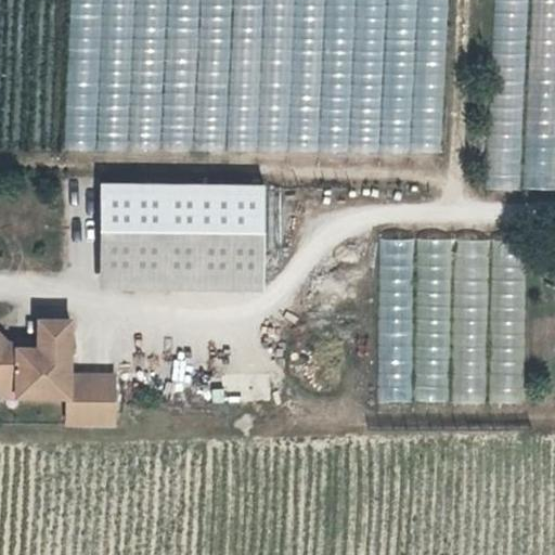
[(446,0),(68,0),(68,150),(446,152),(446,0)]
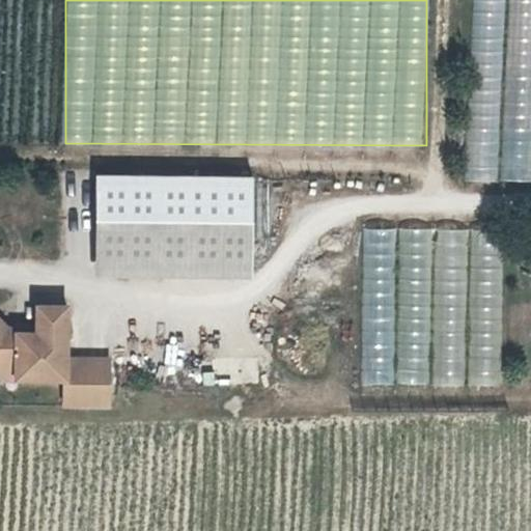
[(530,0),(471,0),(469,180),(530,180),(530,0)]
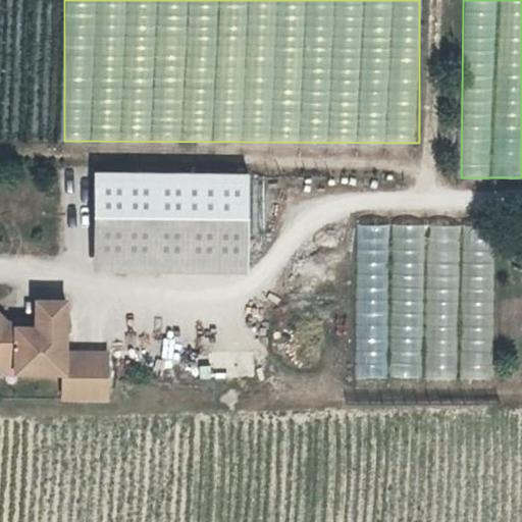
[(246,168),(100,170),(100,272),(245,270),(246,168)]
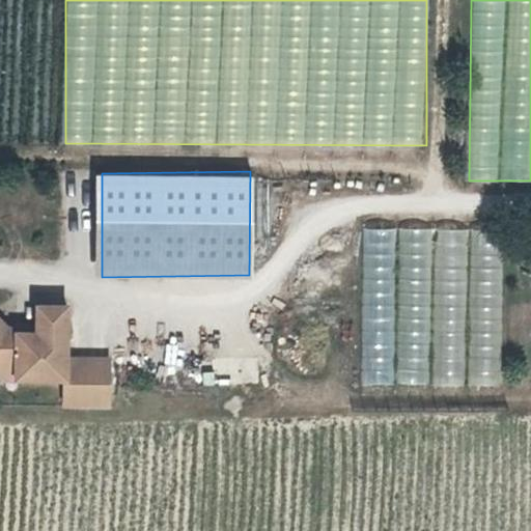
[(362,227),(362,384),(502,384),(502,227),(362,227)]
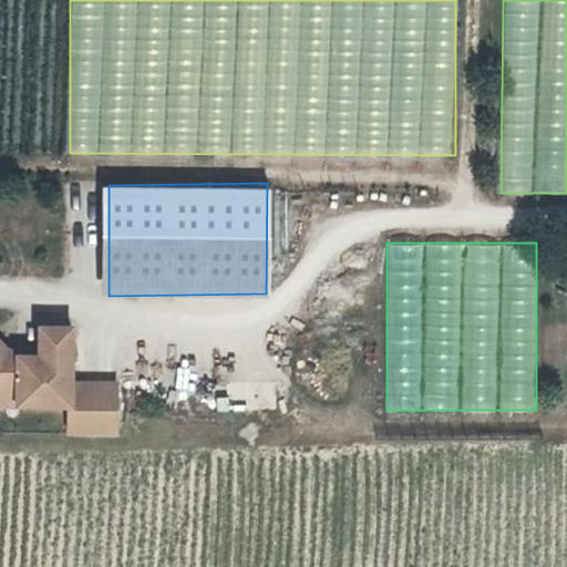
[(65,364),(66,310),(33,310),(34,338),(9,338),(0,328),(0,392),(0,393),(62,394),(61,421),(110,421),(113,366),(65,364)]
